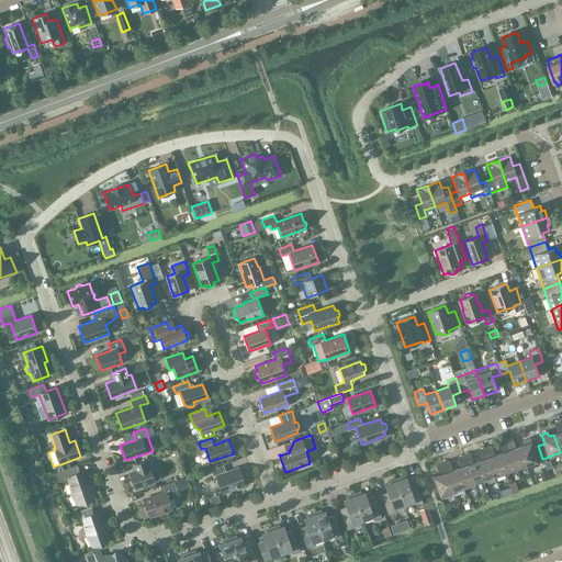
[(526,464),(519,447),(515,448),(512,438),(505,440),(516,469),(526,464)]
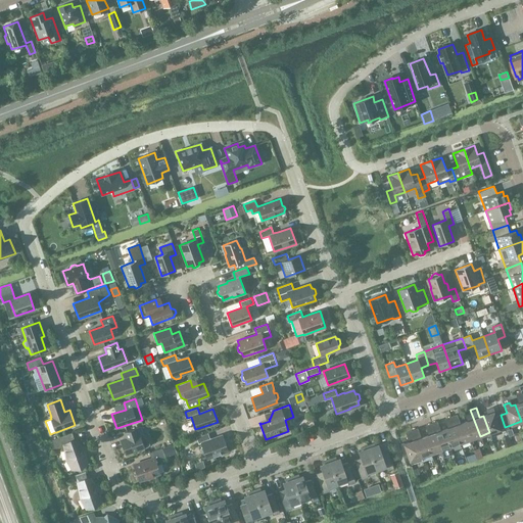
[(505,427),(501,415),(495,417),(492,408),(486,410),(488,414),(483,416),(489,432),(490,436),(501,432),(500,429),(505,427)]
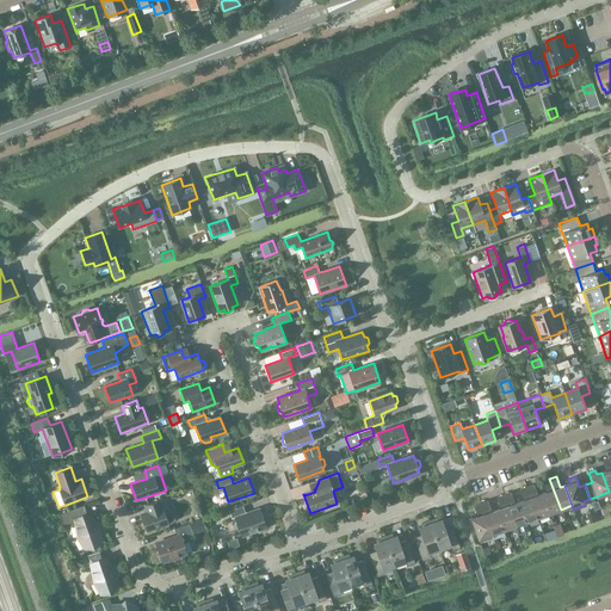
[(549,513),(561,510),(549,479),(543,481),(547,492),(542,493),(549,513)]
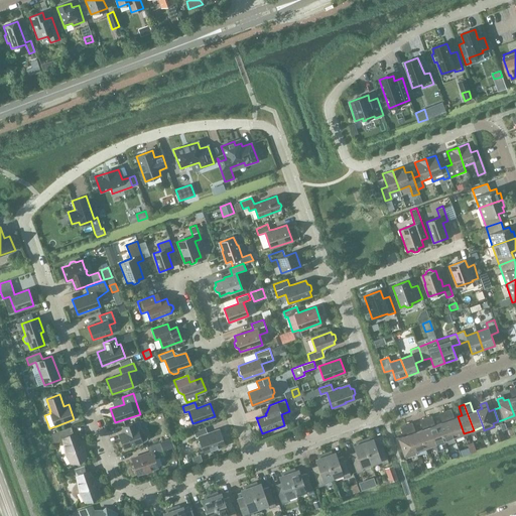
[(464,433),(458,416),(454,418),(450,409),(444,411),(454,436),(464,433)]
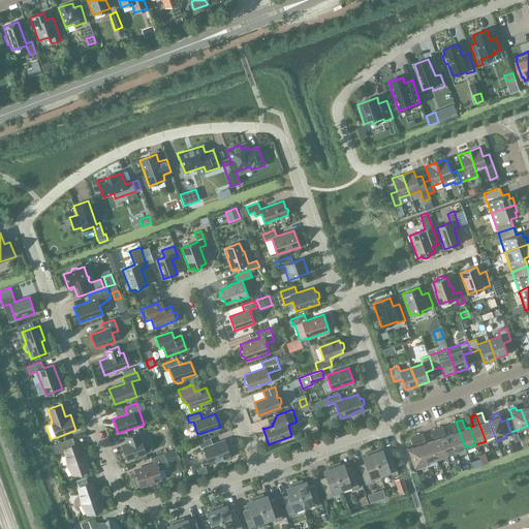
[(456,452),(465,447),(456,422),(450,424),(454,433),(449,434),(456,452)]
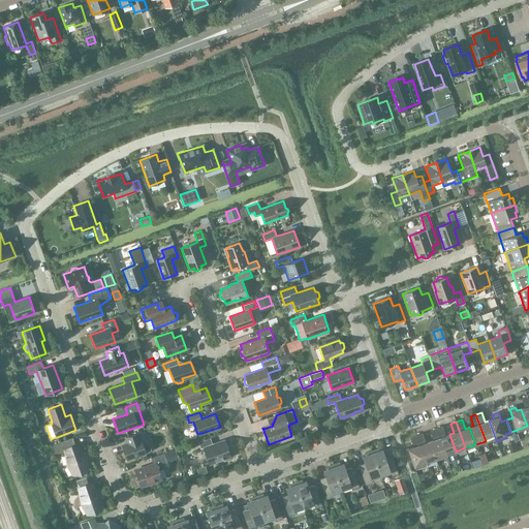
[(445,455),(456,452),(449,434),(444,436),(441,427),(436,429),(445,455)]
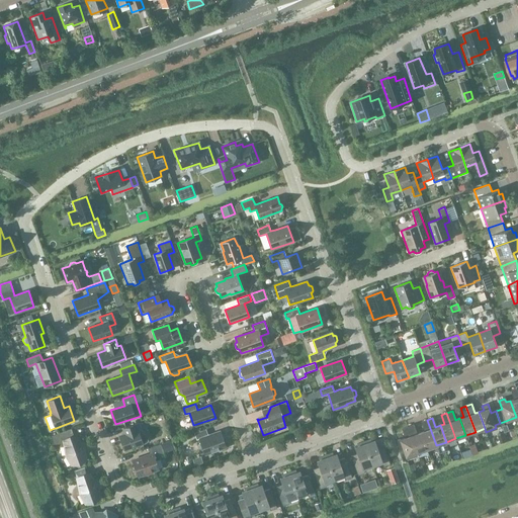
[(426,449),(436,445),(427,420),(422,422),(425,431),(421,432),(426,449)]
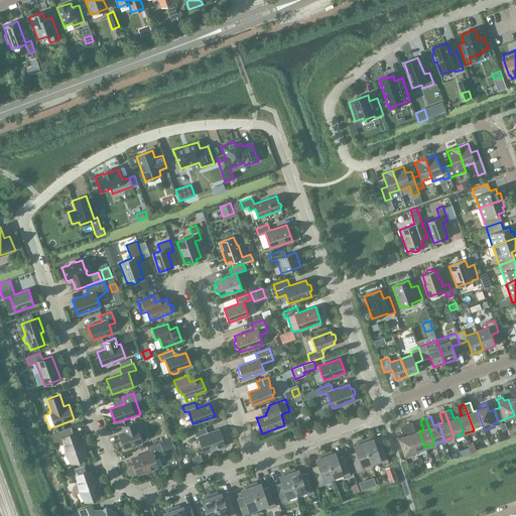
[(142,432),(139,420),(122,426),(125,432),(119,434),(124,448),(146,440),(147,438),(146,434),(142,432)]
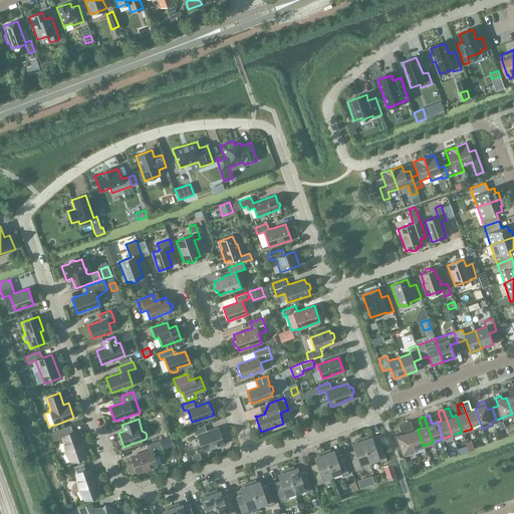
[(423,446),(418,429),(413,431),(410,422),(405,424),(414,449),(423,446)]
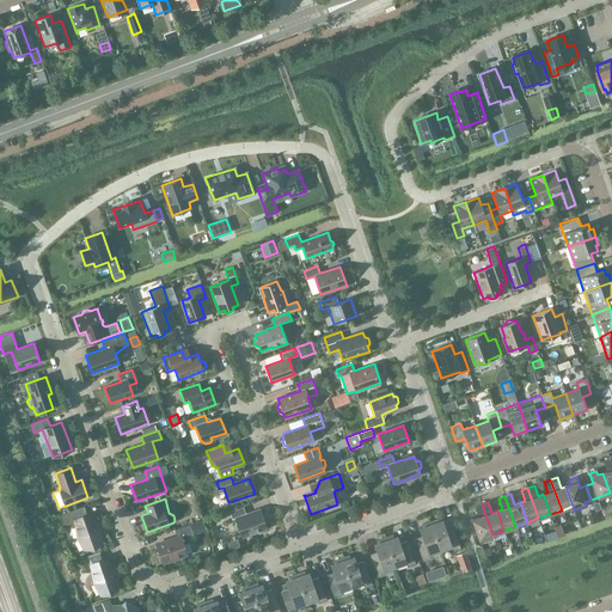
[(494,538),(493,534),(482,505),(475,507),(479,516),(472,519),(472,518),(469,519),(471,526),(475,525),(481,543),(494,538)]
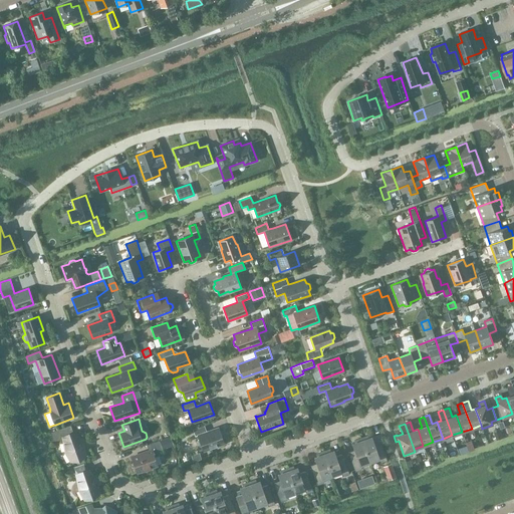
[(73,433),(70,425),(51,432),(54,440),(63,440),(65,452),(70,461),(85,456),(84,447),(81,447),(80,441),(77,440),(74,433),(73,433)]
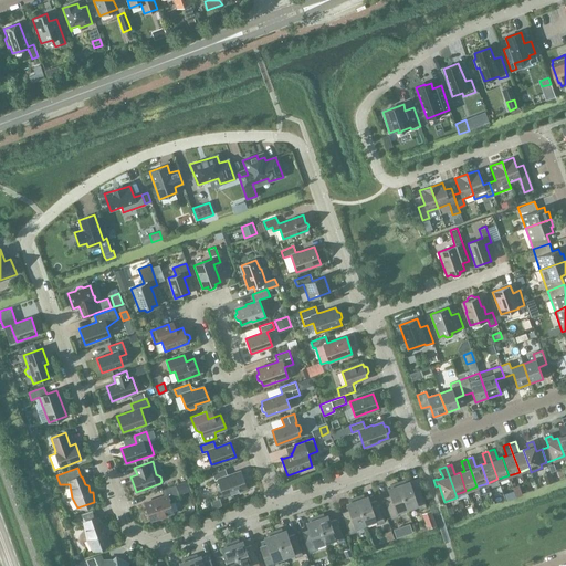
[(227,475),(224,469),(212,473),(215,480),(218,479),(219,484),(218,484),(217,486),(218,491),(221,492),(222,492),(223,496),(247,489),(240,471),(227,475)]
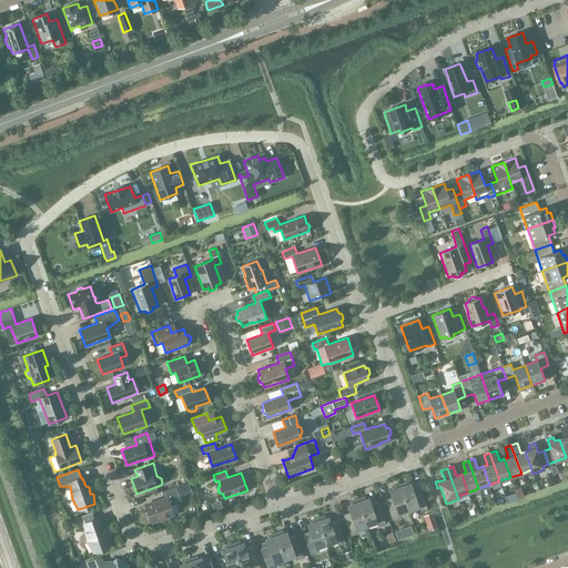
[(553,476),(546,478),(548,486),(556,483),(553,476)]
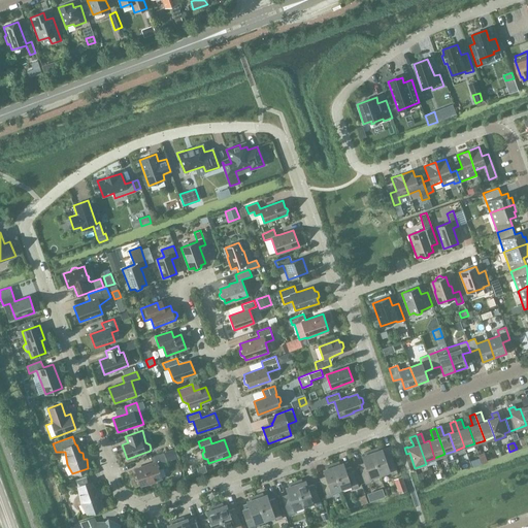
[(370,450),(380,474),(389,470),(391,475),(397,472),(390,453),(384,455),(382,449),(378,450),(377,448),(370,450)]
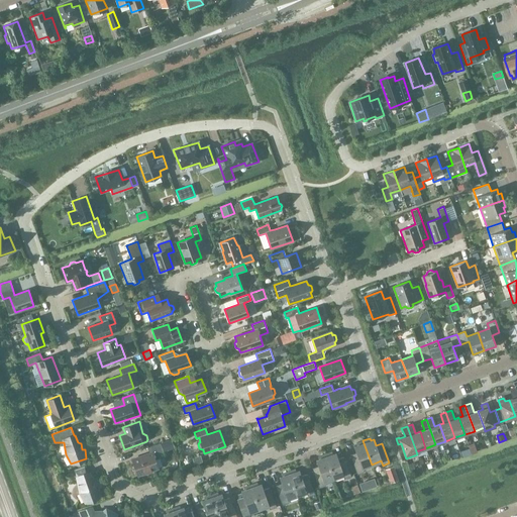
[(362,468),(372,464),(363,440),(356,443),(357,445),(353,446),(355,452),(349,454),(356,475),(364,472),(362,468)]
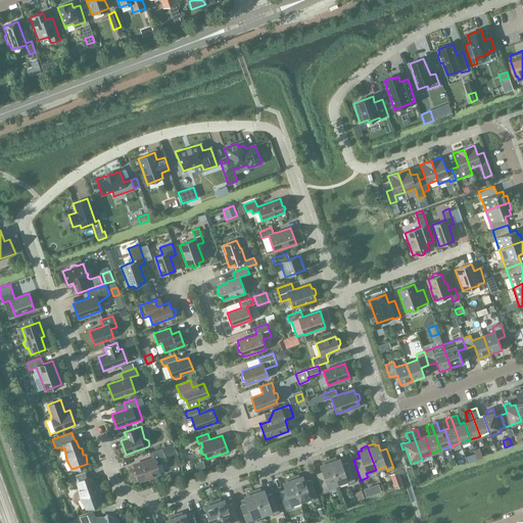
[(165,460),(162,450),(161,448),(149,453),(151,459),(134,465),(139,481),(146,478),(148,479),(153,478),(153,476),(159,474),(156,465),(158,463),(165,460)]
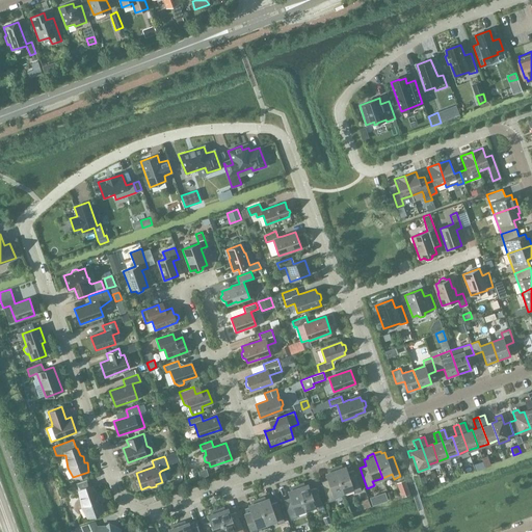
[(335,468),(343,491),(352,488),(354,493),(362,490),(354,470),(348,472),(346,467),(342,468),(342,464),(335,468)]
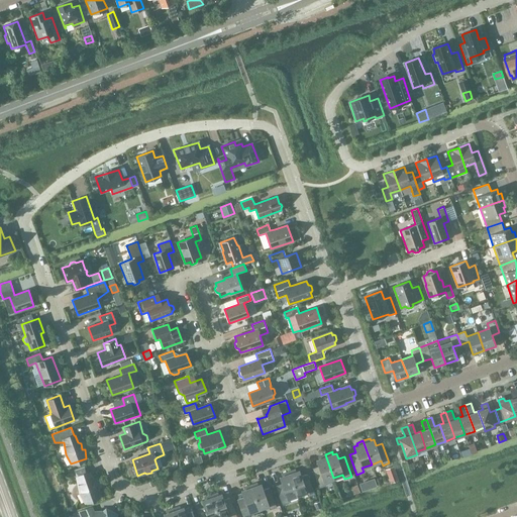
[(324,481),(333,478),(325,454),(318,456),(319,459),(316,460),(318,466),(312,469),(319,488),(325,486),(324,481)]
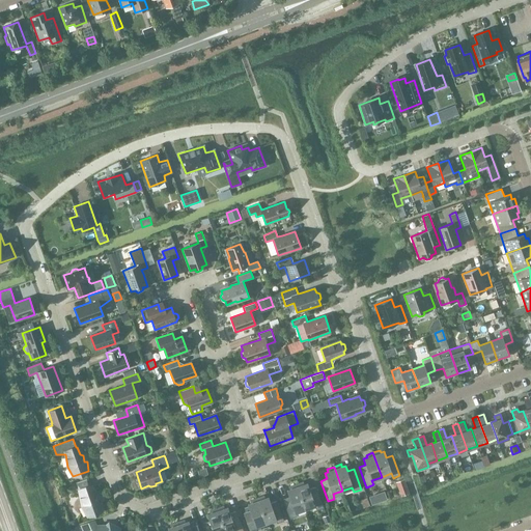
[(89,486),(86,478),(76,482),(79,490),(78,490),(82,506),(87,515),(102,510),(101,501),(99,501),(98,495),(93,494),(90,485),(89,486)]
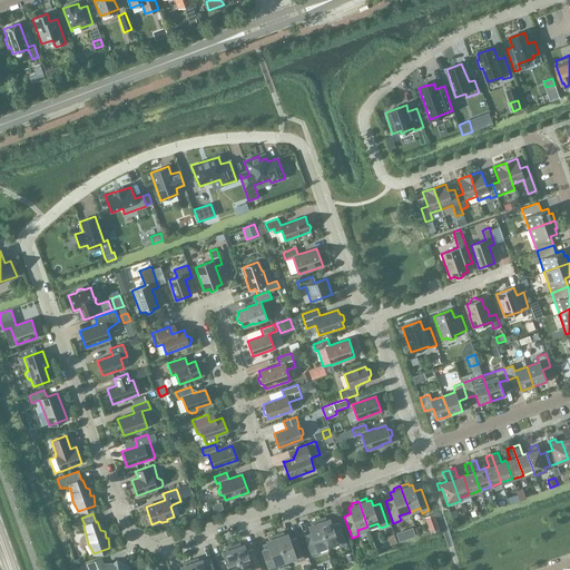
[(317,520),(327,546),(337,542),(340,547),(346,544),(338,522),(332,524),(330,519),(326,520),(325,517),(317,520)]
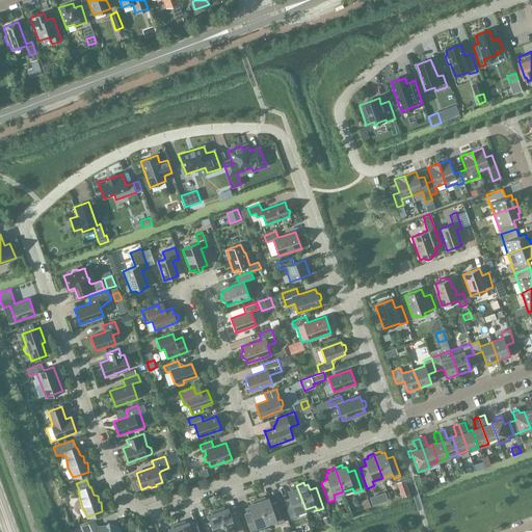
[(295,513),(306,509),(296,485),(290,487),(291,490),(287,491),(289,498),(283,500),(290,520),(297,517),(295,513)]
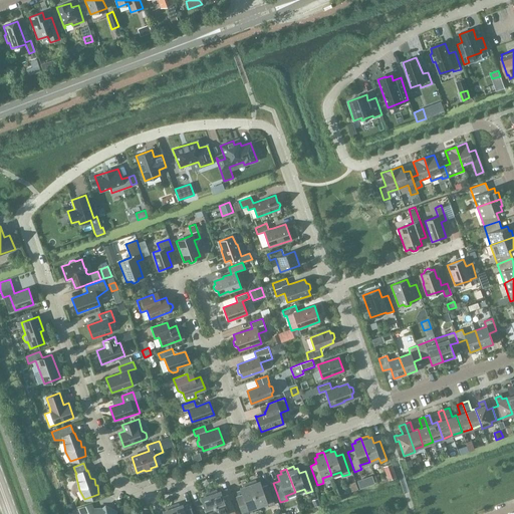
[(393,469),(384,471),(388,480),(396,477),(394,471),(393,469)]
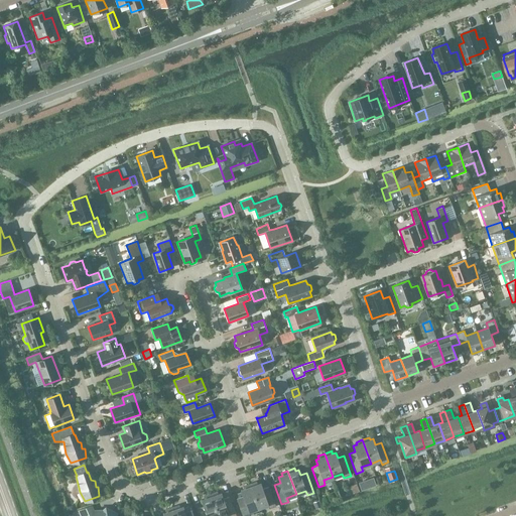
[(367,488),(364,481),(358,483),(361,490),(367,488)]
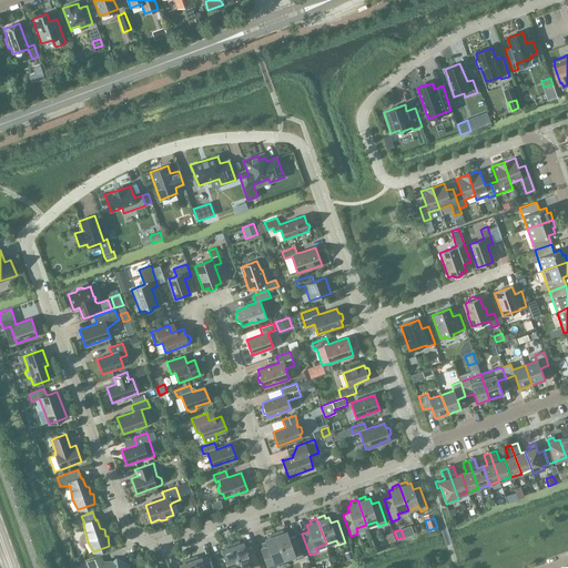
[(283,530),(275,533),(284,559),(295,555),(296,560),(304,557),(296,536),(290,538),(287,531),(283,533),(283,530)]
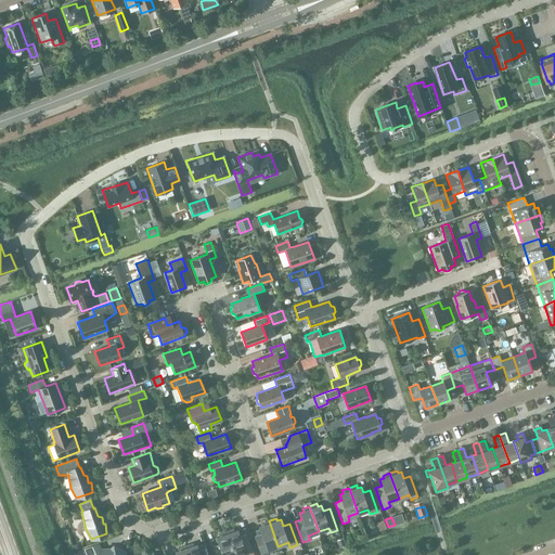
[(259,529),(255,531),(256,536),(255,536),(261,554),(267,554),(269,554),(268,550),(278,546),(269,520),(261,524),(262,526),(259,527),(259,529)]
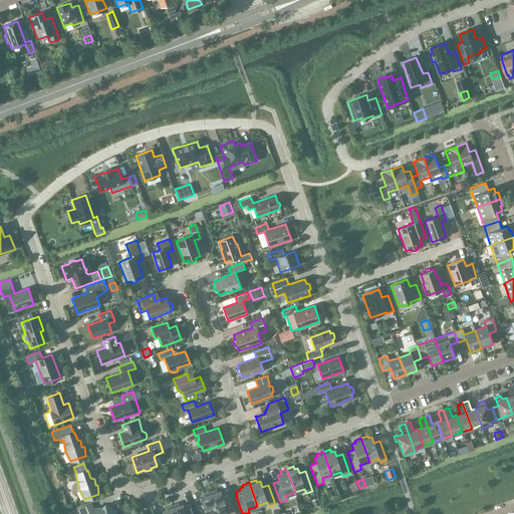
[(210,492),(217,513),(221,513),(227,512),(228,513),(235,513),(229,495),(223,497),(221,491),(217,492),(216,489),(210,492)]
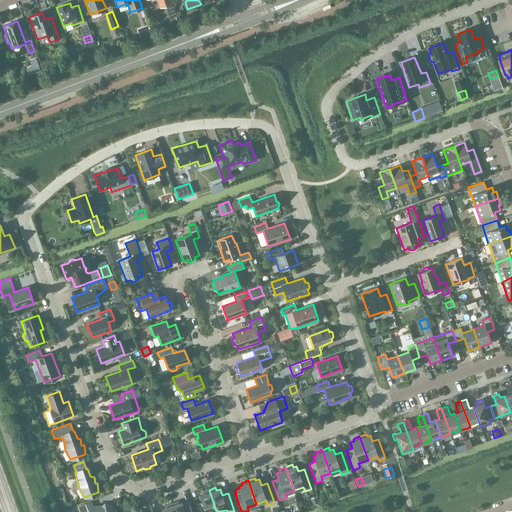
[(216,511),(209,490),(202,492),(203,495),(200,496),(202,502),(196,504),(198,511),(216,511)]
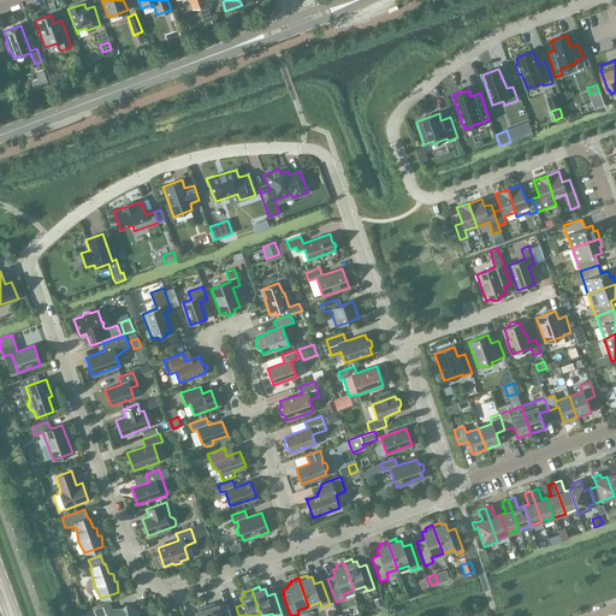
[(120,611),(112,610),(110,603),(93,609),(95,615),(138,615),(140,612),(132,609),(130,611),(123,609),(120,611)]
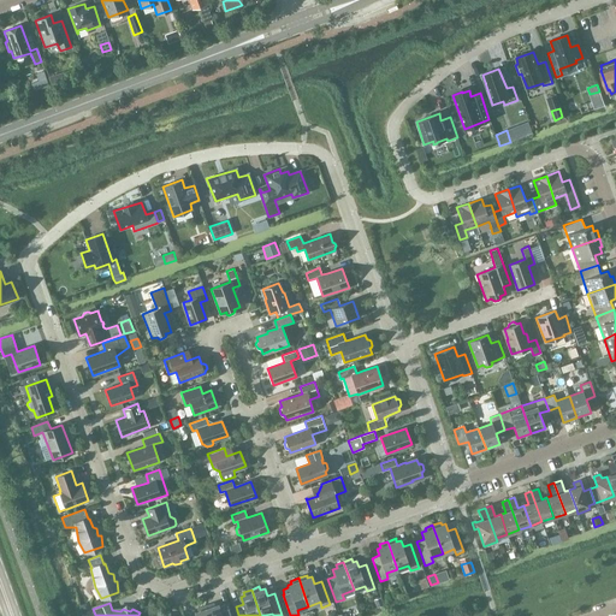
[(214,603),(206,605),(209,615),(230,615),(229,609),(226,609),(225,604),(219,606),(219,604),(215,605),(214,603)]
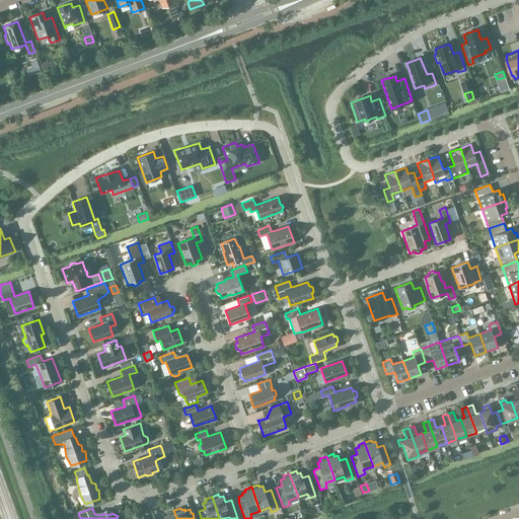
[(164,518),(176,518),(173,510),(166,513),(167,515),(164,516),(164,518)]
